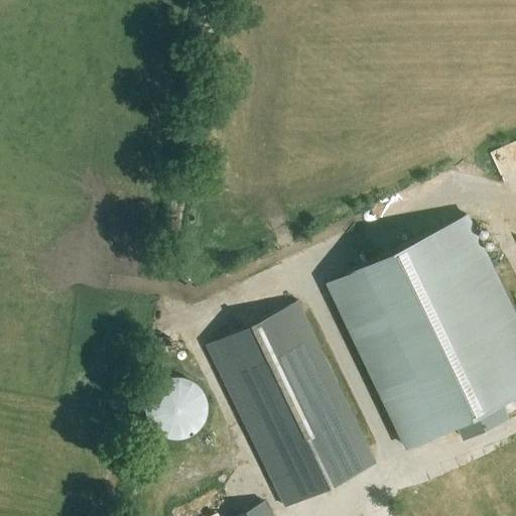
[(515,142),(497,151),(508,172),(515,168),(515,142)]
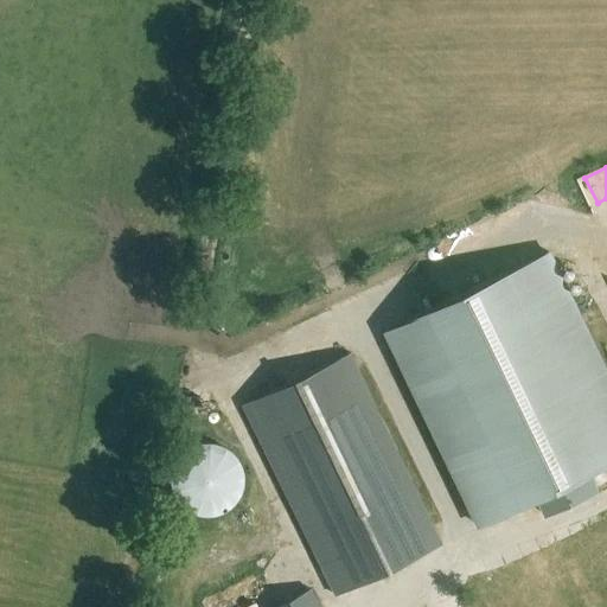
[(382,332),(475,526),(606,464),(606,366),(551,251),(382,332)]
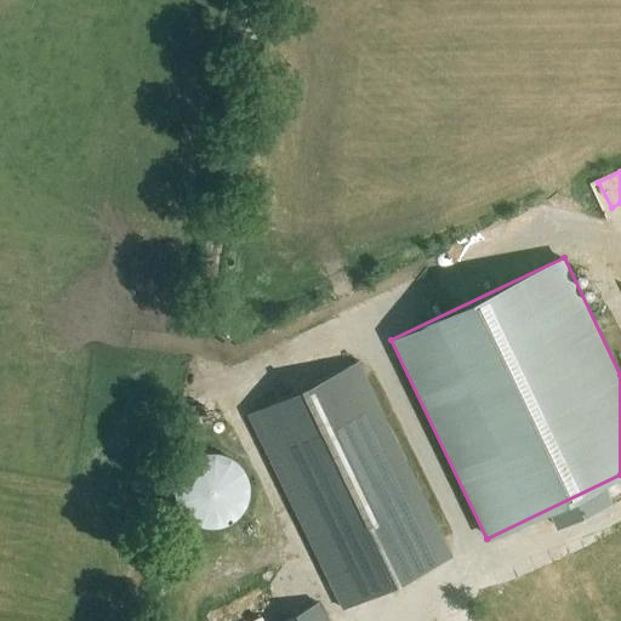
[(340,608),(450,554),(358,360),(248,414),(340,608)]
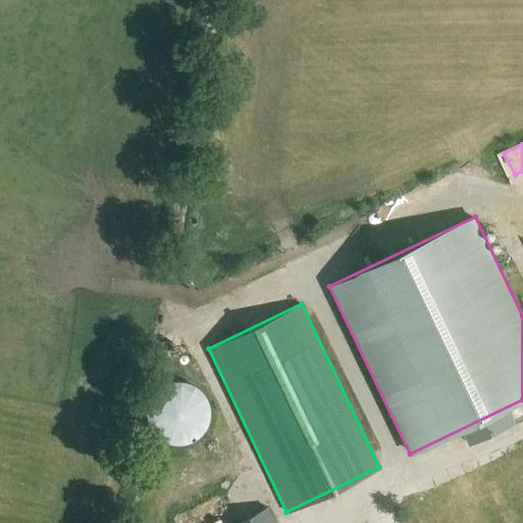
[(196,386),(187,382),(178,380),(168,382),(158,386),(151,393),(147,402),(145,413),(147,422),(151,431),(158,438),(168,442),(178,444),(187,442),(196,438),(203,431),(208,422),(209,413),(208,402),(203,393),(196,386)]
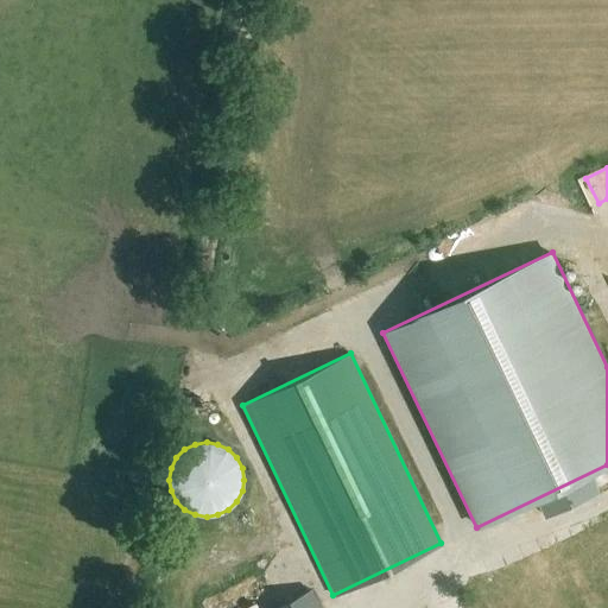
[(320,607),(312,591),(276,607),(320,607)]
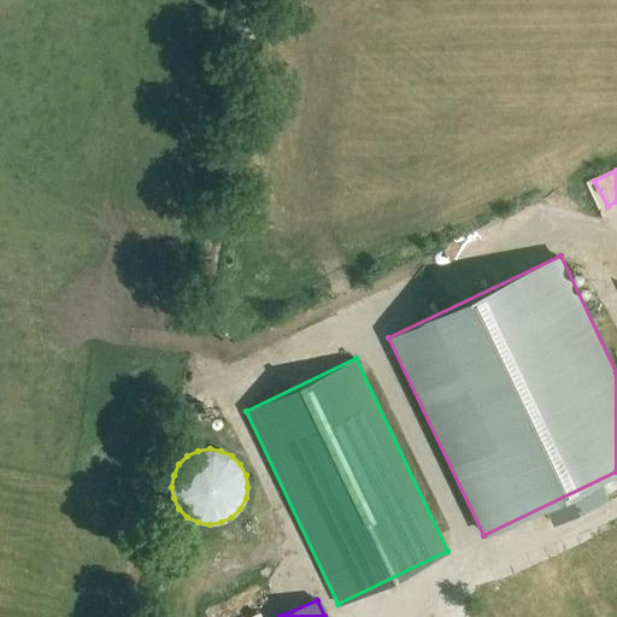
All buildings are outlined.
